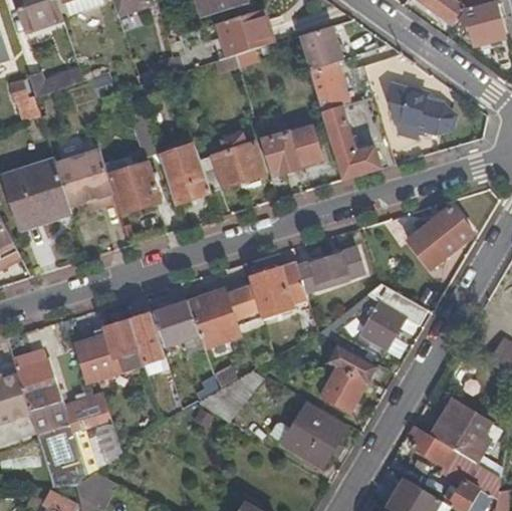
[(62,16),(56,0),(16,0),(26,28),(62,16)]
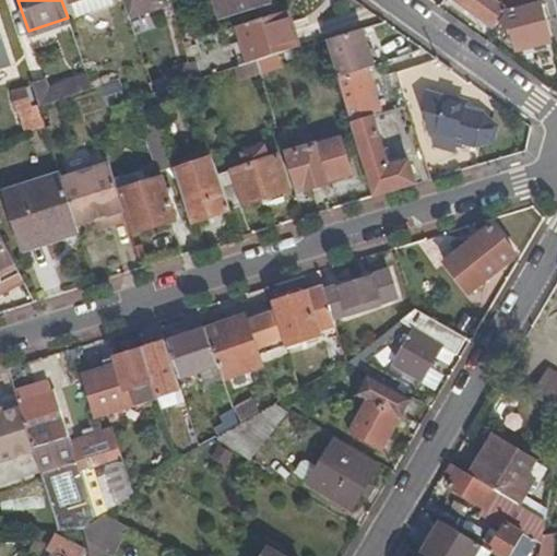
[(111,3),(110,0),(69,0),(74,15),(111,3)]
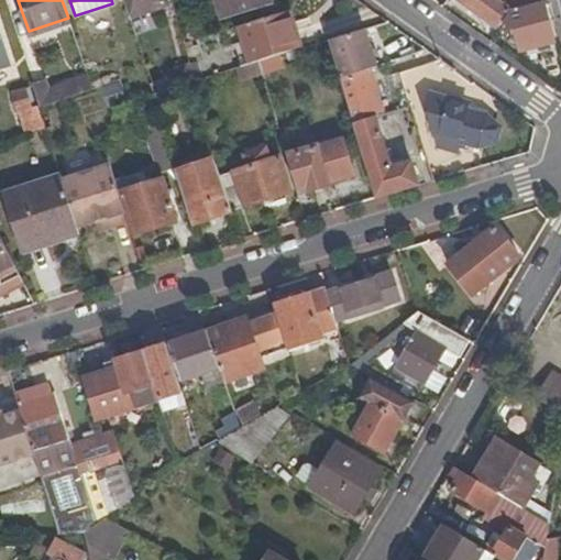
[(121,0),(127,17),(164,3),(163,0),(121,0)]
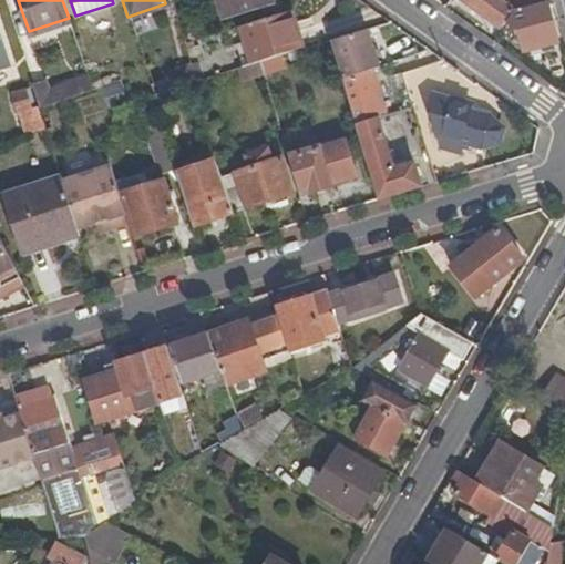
[(271,0),(218,0),(224,16),(271,0)]
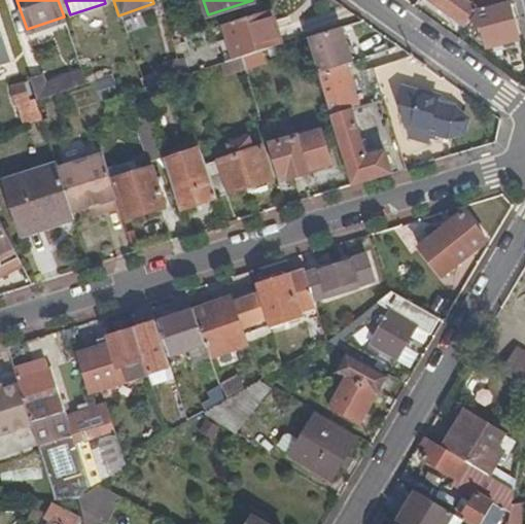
[(467,18),(476,6),(466,0),(428,0),(463,25),(467,18)]
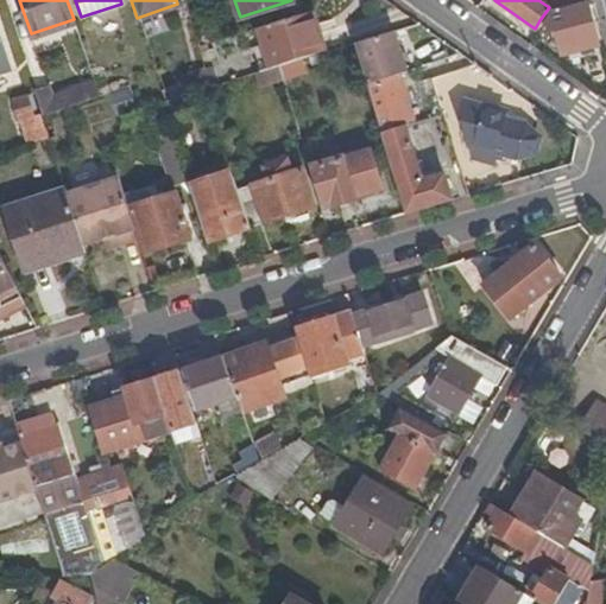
[(595,44),(585,0),(580,0),(549,7),(540,20),(550,27),(553,36),(555,36),(560,52),(595,44)]
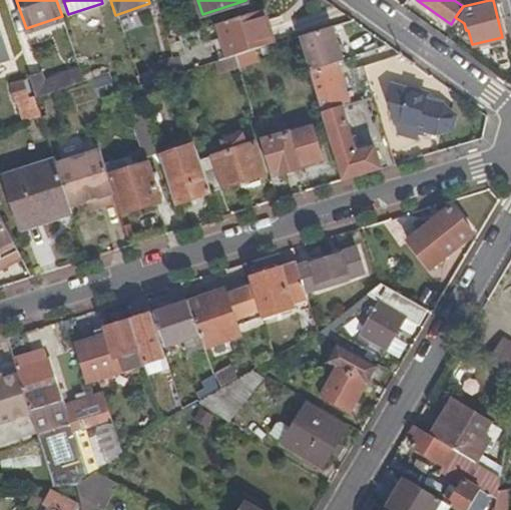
[(272,44),(261,9),(219,23),(223,37),(213,40),(220,60),(235,56),(254,50),(272,44)]
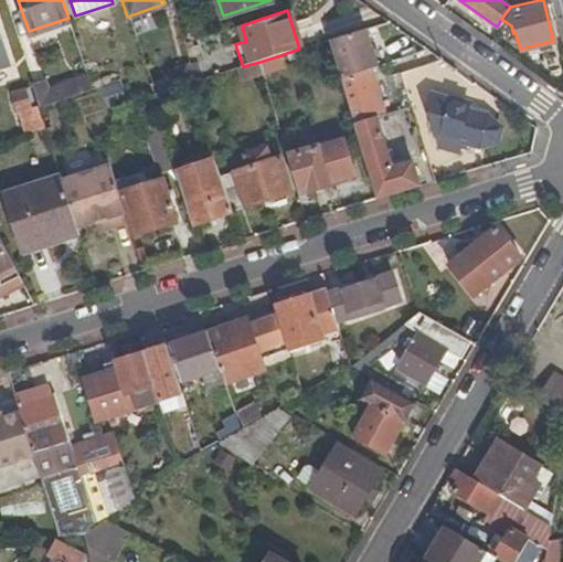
[(370,69),(359,30),(329,40),(341,78),(363,71),(370,69)]
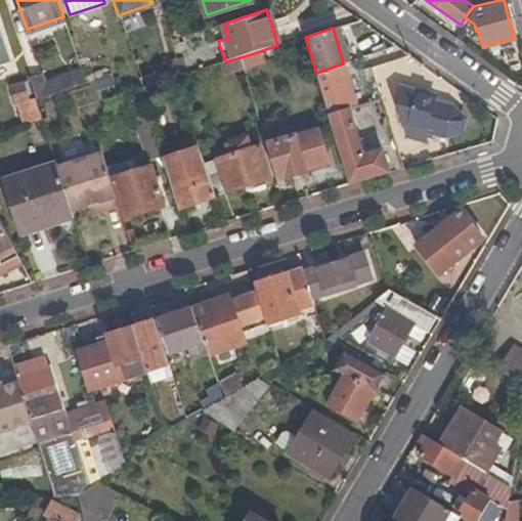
[(0,61),(8,59),(0,36),(0,61)]
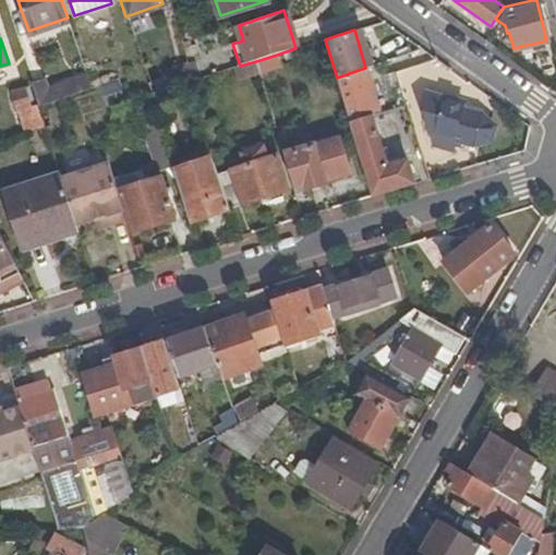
[(281,67),(277,55),(256,61),(260,73),(281,67)]
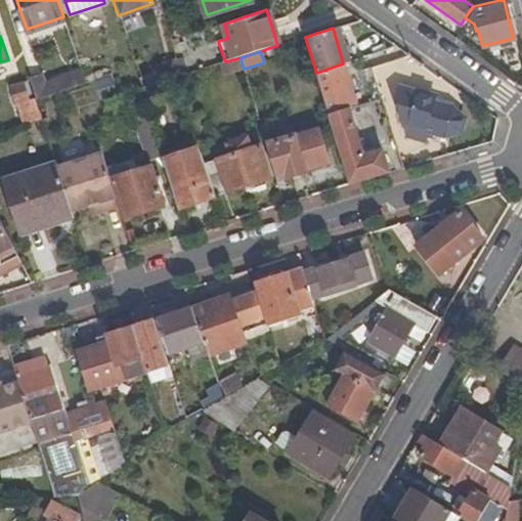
[(156,59),(160,73),(183,67),(179,53),(156,59)]
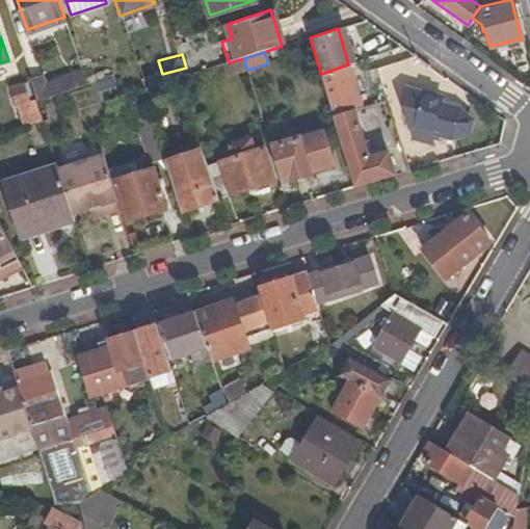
[(244,58),(229,62),(221,64),(226,77),(247,70),(244,58)]
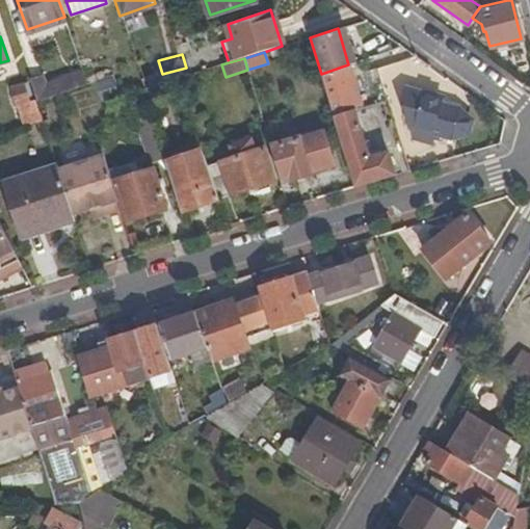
[(342,67),(321,74),(334,115),(354,109),(342,67)]
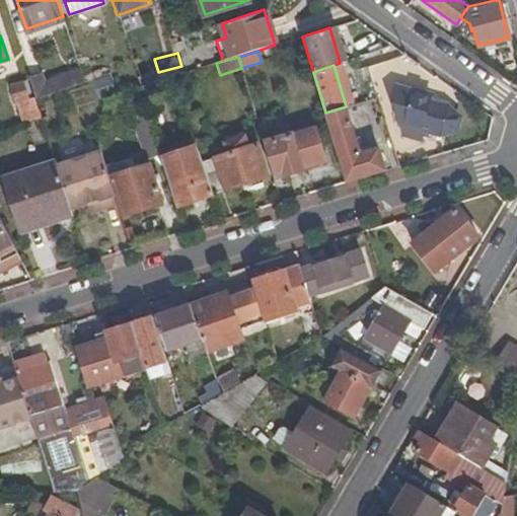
[(42,70),(29,74),(35,96),(85,80),(81,66),(44,78),(42,70)]
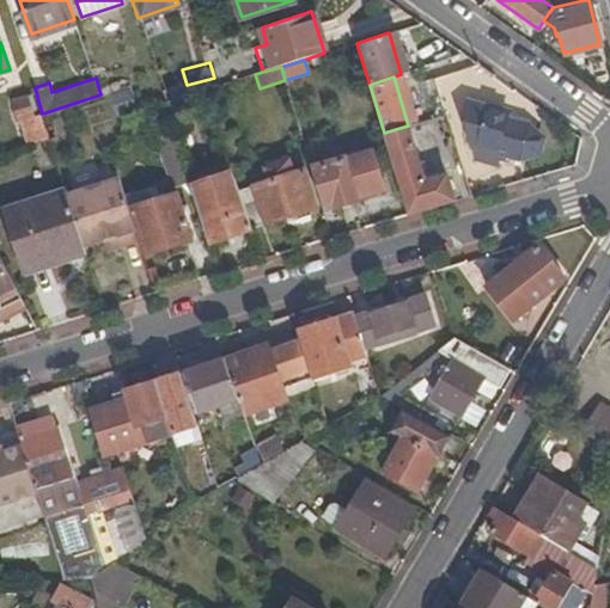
[(134,108),(127,88),(110,93),(116,114),(134,108)]
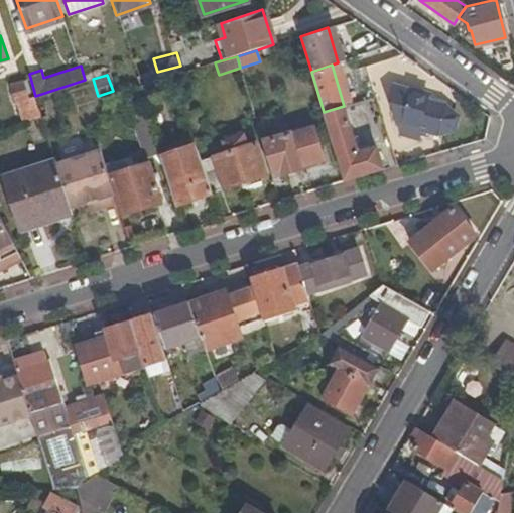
[(15,100),(15,101),(28,97),(23,79),(9,84),(14,100),(15,100)]
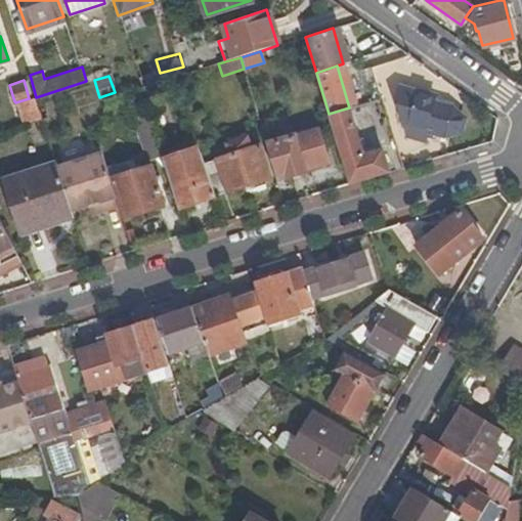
[(435,99),(415,93),(404,125),(422,130),(420,135),(426,137),(428,132),(441,136),(459,131),(462,119),(451,111),(434,106),(435,99)]
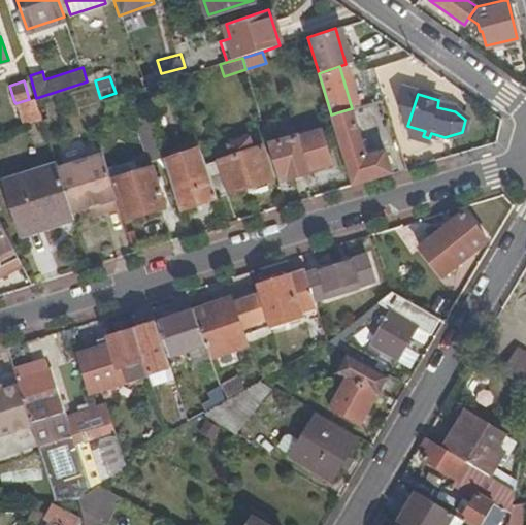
[(482,106),(477,115),(486,122),(492,115),(482,106)]
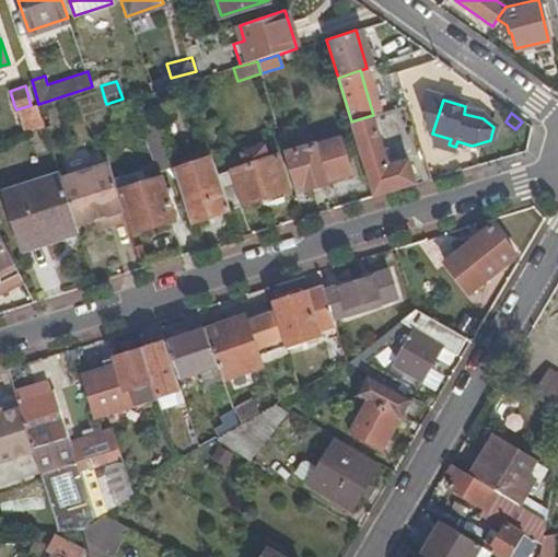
[(373,196),(429,178),(420,150),(400,155),(402,161),(388,166),(373,115),(351,122),(373,196)]
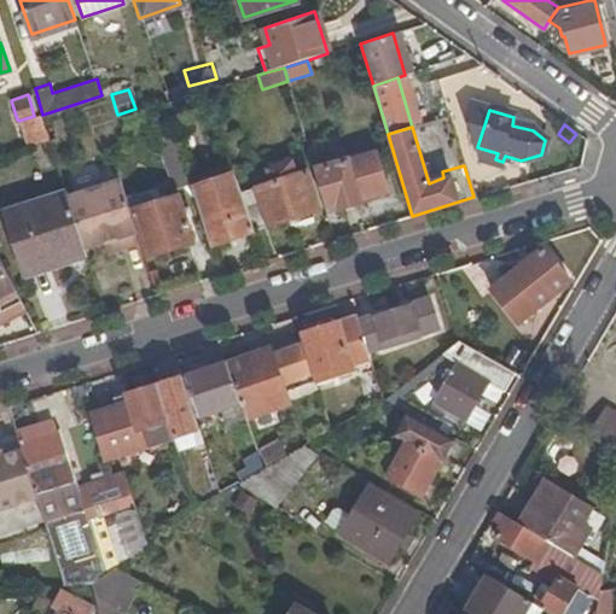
[(375,147),(314,167),(327,210),(360,200),(360,198),(388,189),(375,147)]
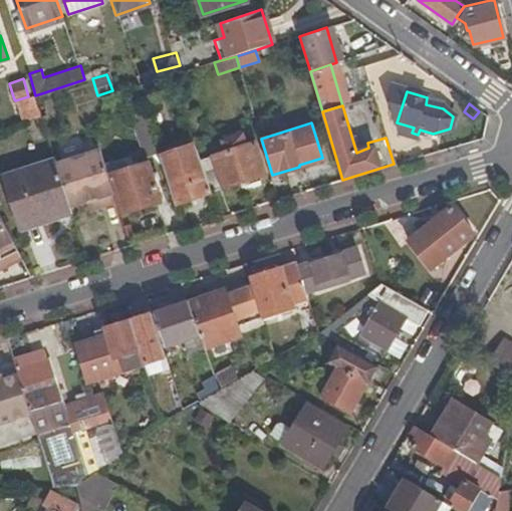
[(144,146),(156,142),(151,128),(140,131),(144,146)]
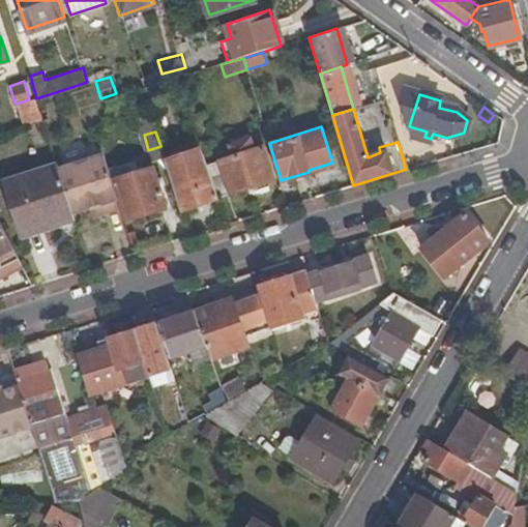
[(222,171),(229,193),(271,178),(261,146),(218,160),(222,171)]
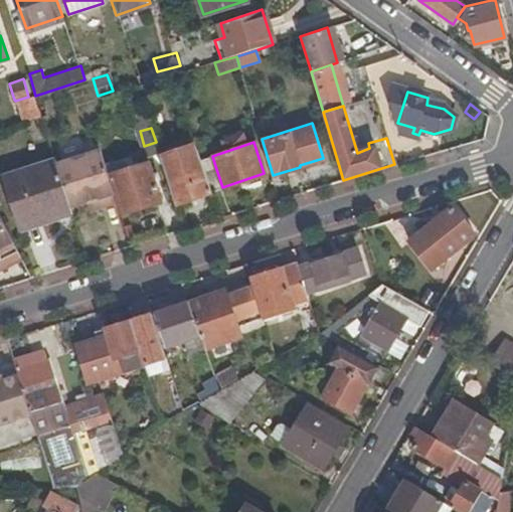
[(99,209),(118,203),(100,145),(83,150),(84,155),(57,164),(71,208),(89,202),(96,200),(99,209)]
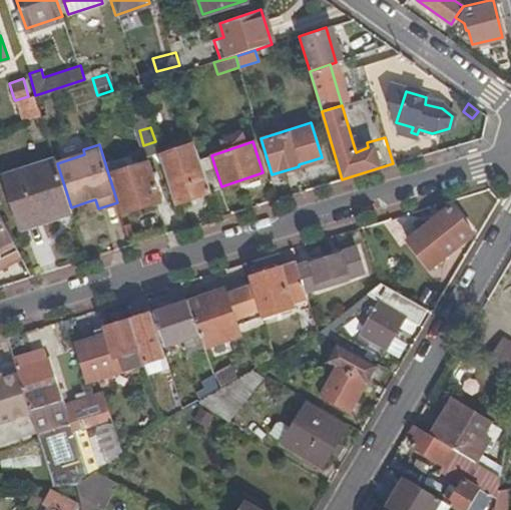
[(189,197),(209,190),(202,168),(193,144),(159,155),(174,202),(189,197)]
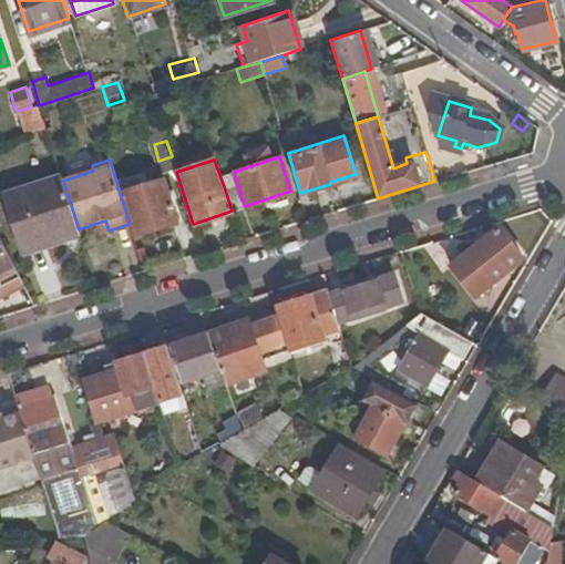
[(22,249),(79,232),(79,229),(63,181),(61,174),(3,193),(22,249)]
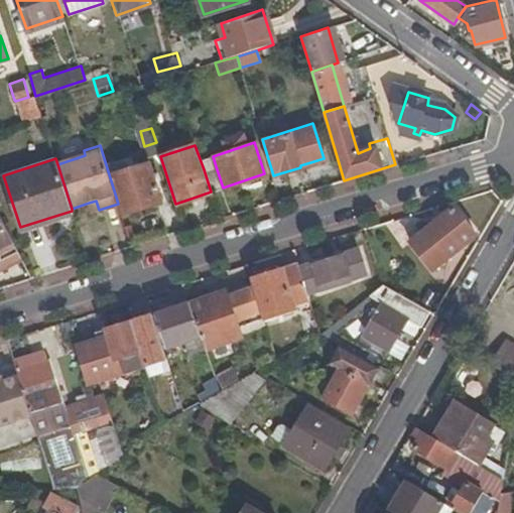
[(148,162),(112,174),(124,213),(160,202),(148,162)]
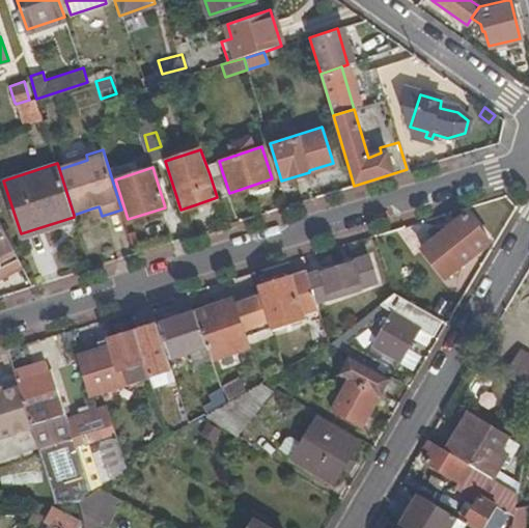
[(210,174),(217,197),(229,193),(222,171),(210,174)]
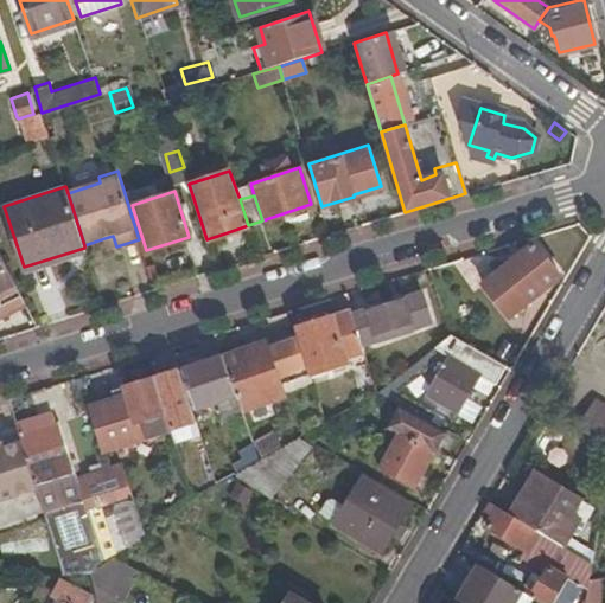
[(207,239),(209,245),(227,241),(224,233),(207,239)]
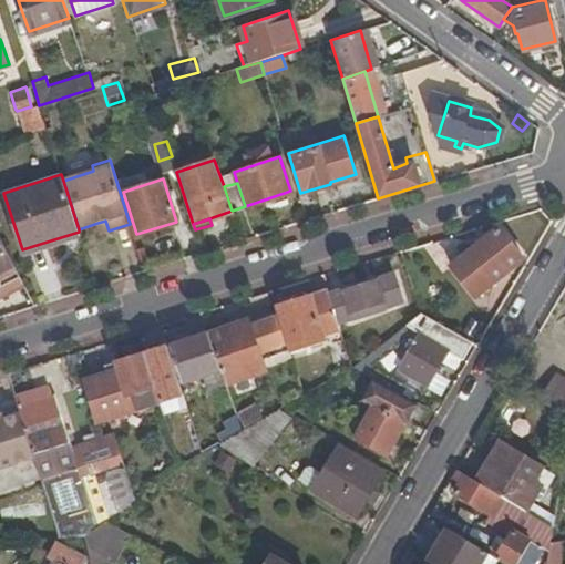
[(101,234),(109,231),(105,221),(98,223),(101,234)]
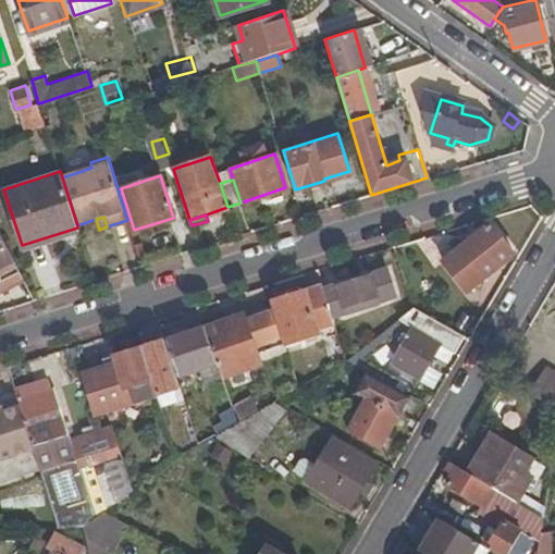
[(514,254),(490,223),(442,259),(466,291),(514,254)]
